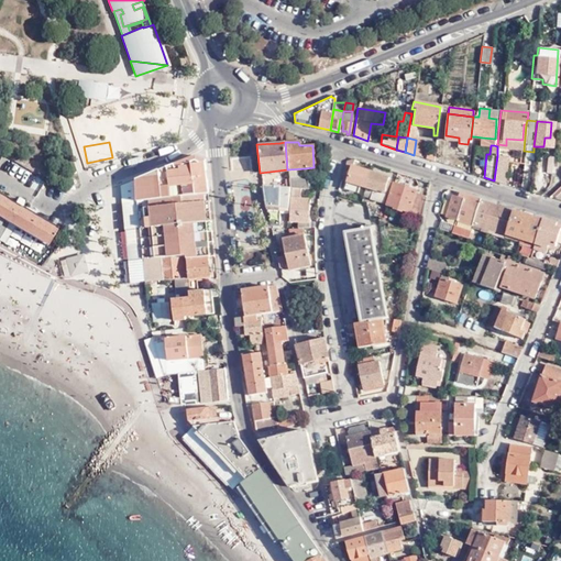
[(433,162),(435,152),(427,151),(425,158),(433,162)]
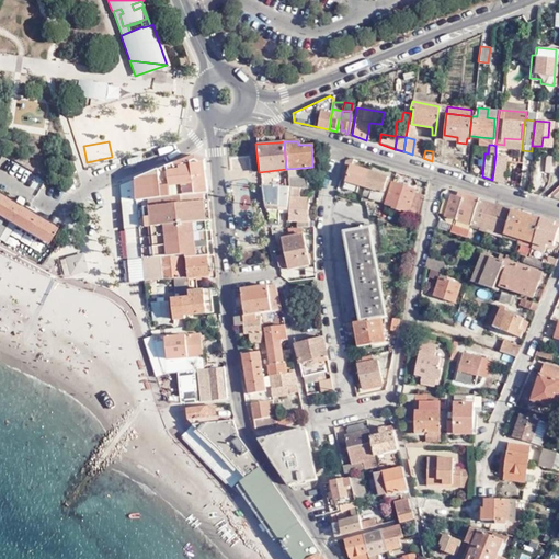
[(203,159),(194,155),(134,179),(135,200),(196,193),(205,192),(203,159)]
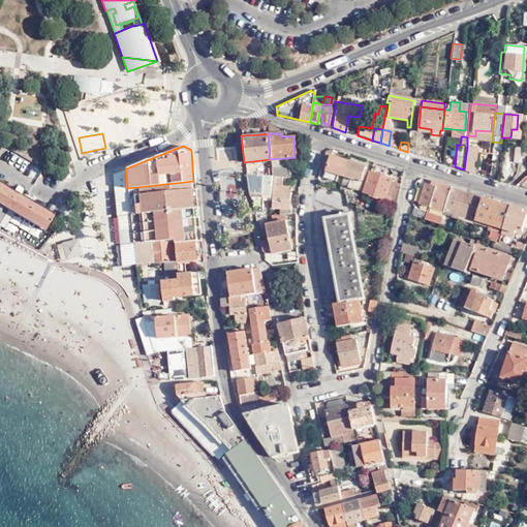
[(476,147),(467,146),(464,169),(474,173),(476,147)]
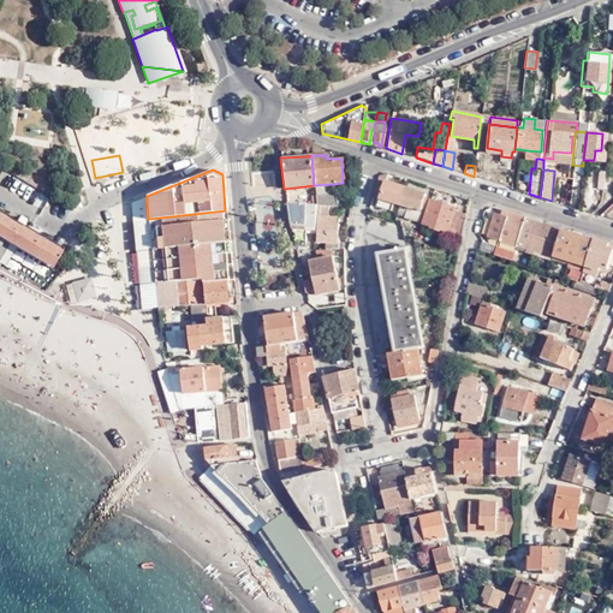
[(399,204),(404,188),(384,182),(386,173),(379,176),(373,196),(379,197),(376,204),(391,209),(393,203),(399,204)]
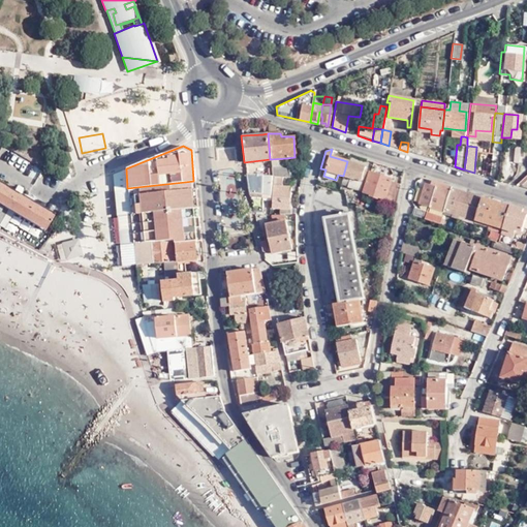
[(287,165),(286,158),(270,159),(271,166),(287,165)]
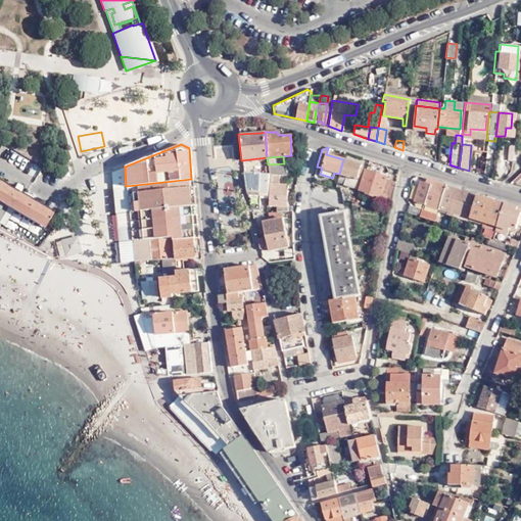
[(360,164),(343,159),(339,174),(337,182),(359,189),(365,169),(359,168),(360,164)]
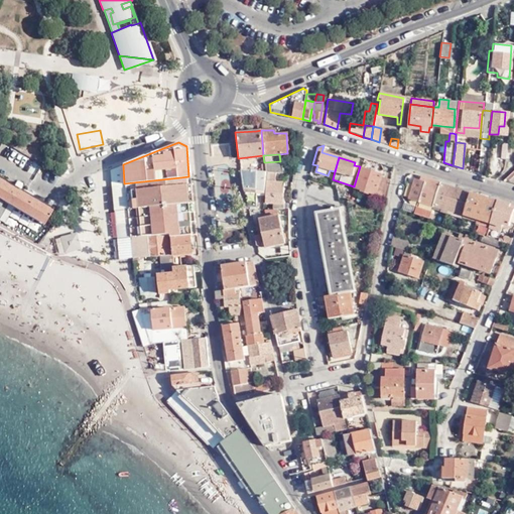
[(280,161),(264,162),(264,171),(277,172),(282,172),(280,161)]
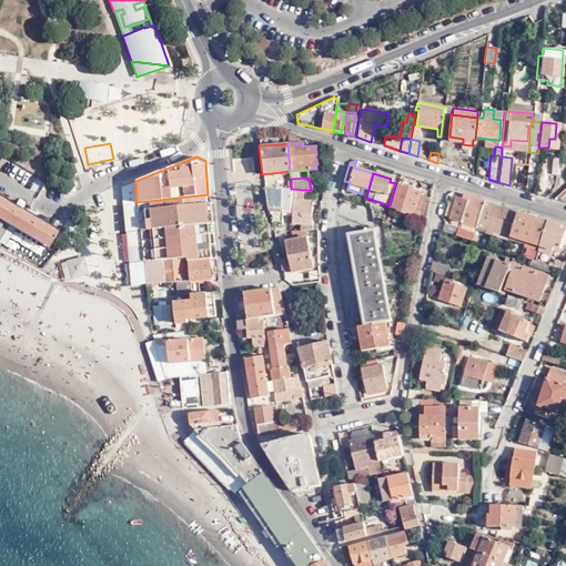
[(137,202),(135,181),(119,183),(123,230),(139,229),(137,202)]
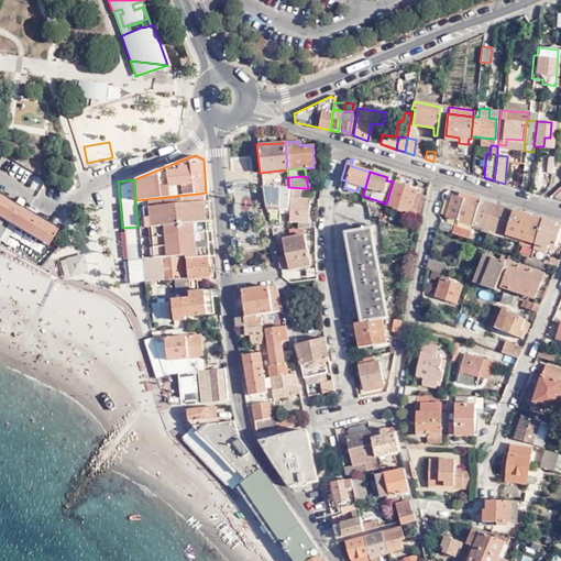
[(416,189),(393,182),(386,204),(394,207),(394,208),(402,210),(402,209),(409,211),(419,213),(424,195),(416,193),(416,189)]
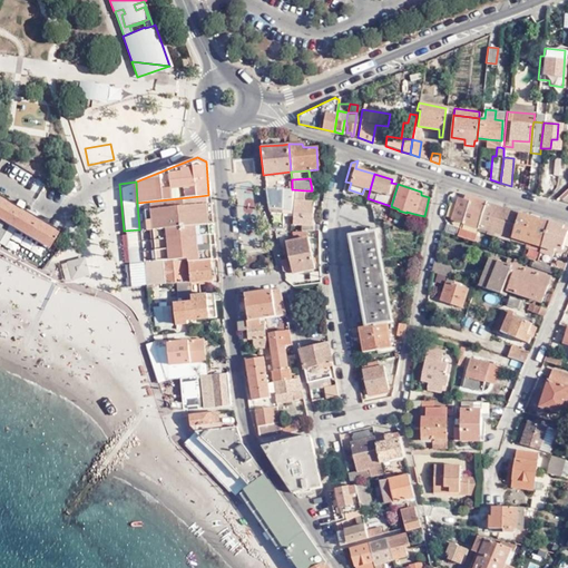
[(268,208),(283,208),(283,189),(265,187),(268,208)]
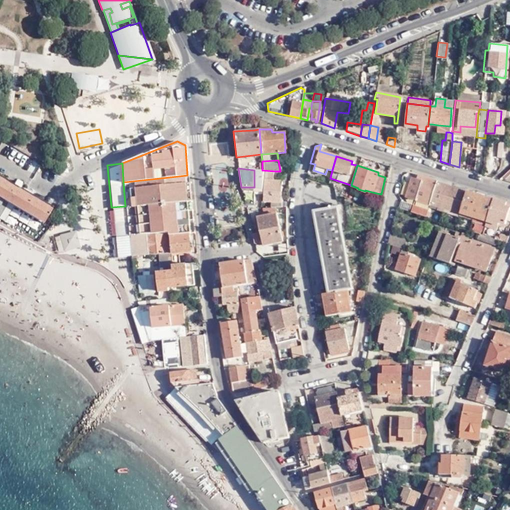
[(262,176),(262,170),(254,170),(254,187),(261,188),(262,176)]
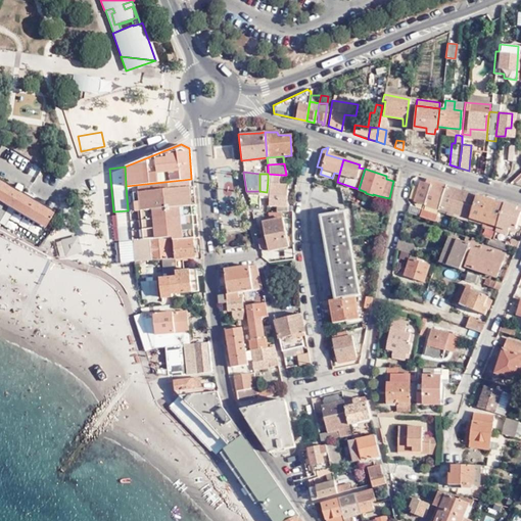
[(194,205),(191,179),(183,180),(183,187),(188,187),(190,205),(194,205)]
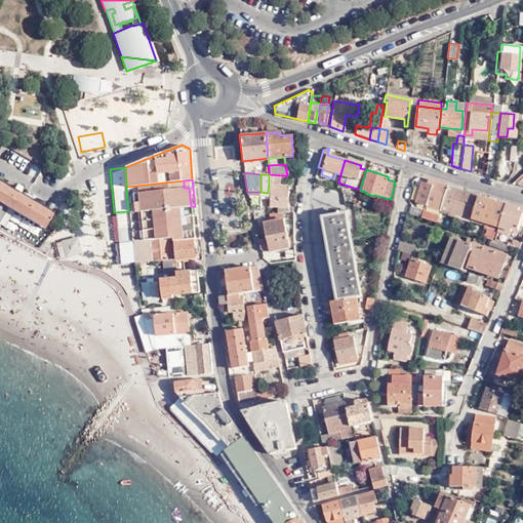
[(447,185),(432,179),(431,185),(425,183),(420,182),(414,201),(432,206),(434,202),(441,204),(447,186),(447,185)]
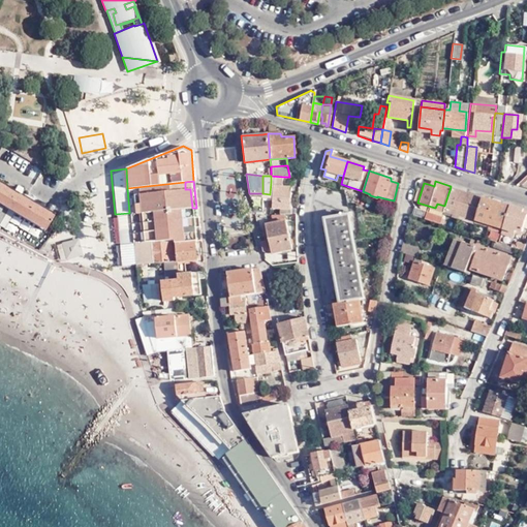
[(129,213),(129,214),(130,214),(192,208),(190,189),(185,189),(185,182),(127,188),(129,213)]
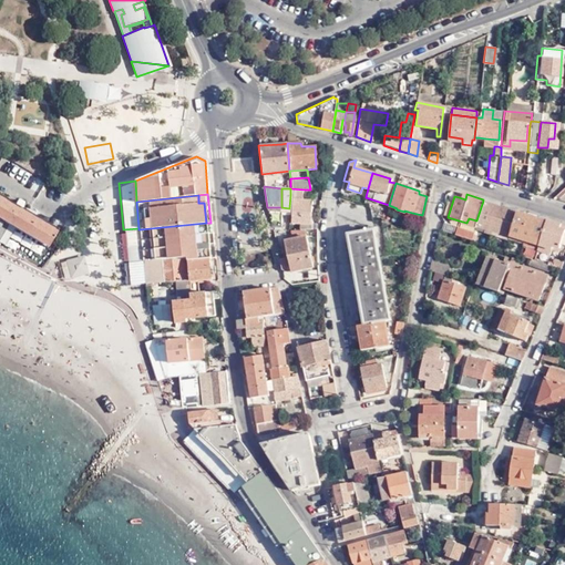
[(53,232),(0,199),(0,239),(2,240),(10,227),(6,225),(8,221),(12,224),(45,245),(53,232)]
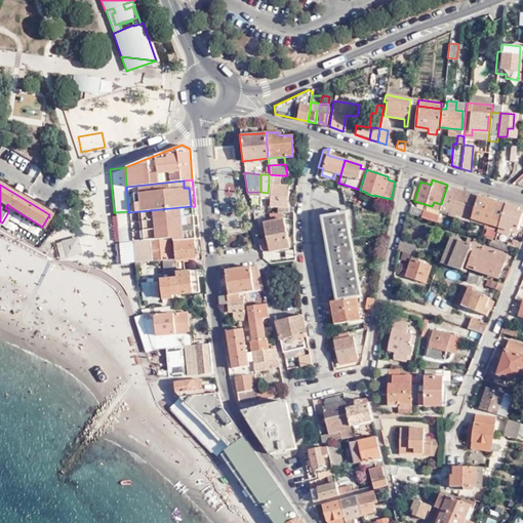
[(287,206),(289,185),(271,185),(270,205),(287,206)]
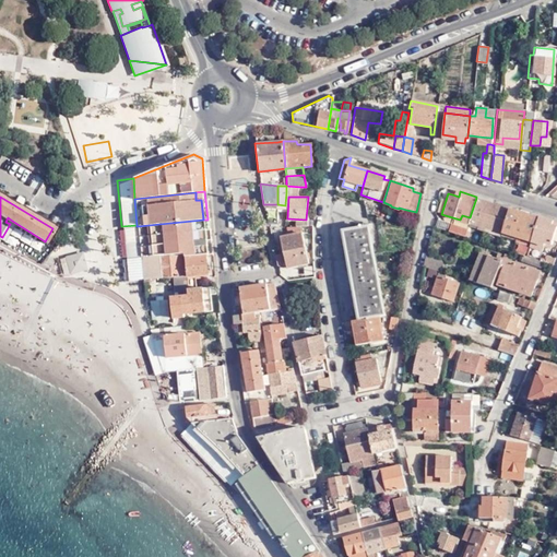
[(467,222),(475,224),(477,220),(501,227),(508,208),(476,198),(470,217),(467,222)]
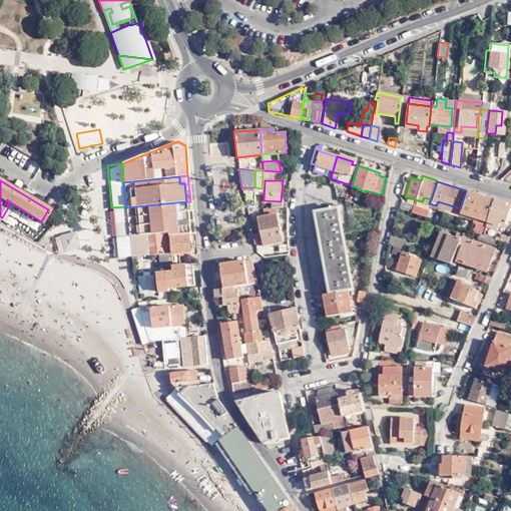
[(493,199),(466,190),(460,208),(488,217),(493,199)]
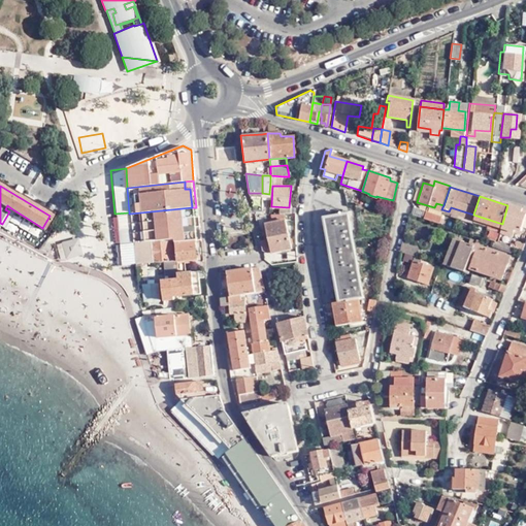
[(393,200),(384,198),(382,204),(392,207),(393,200)]
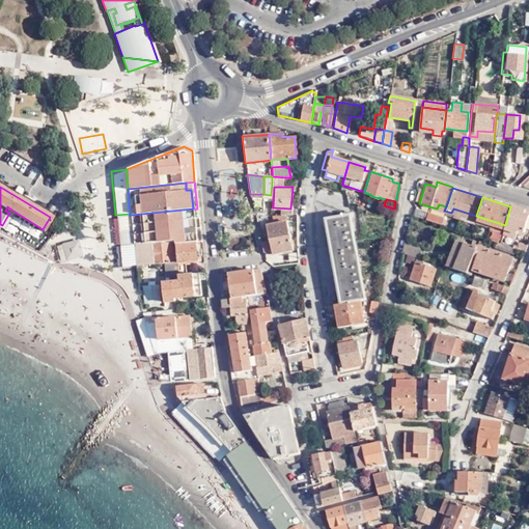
[(528,210),(511,205),(510,206),(505,225),(503,229),(502,234),(514,238),(517,229),(523,231),(528,211),(528,210)]
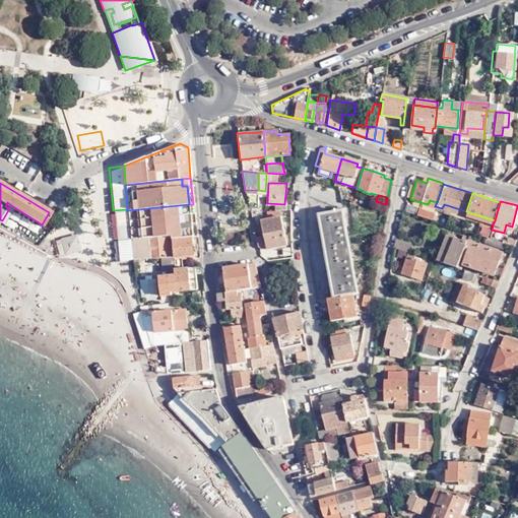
[(418,206),(407,202),(404,210),(415,214),(418,206)]
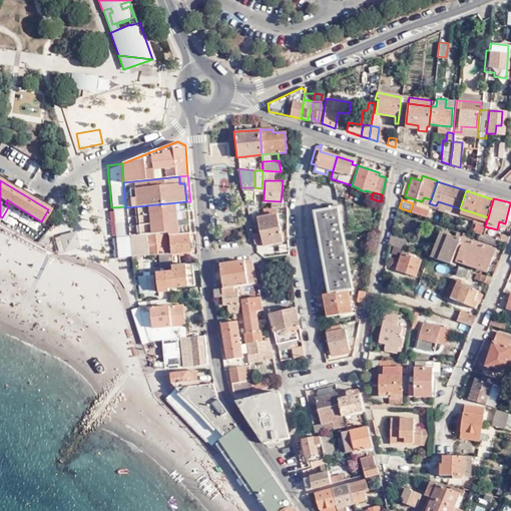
[(125,207),(128,235),(168,231),(169,234),(189,232),(186,201),(126,207),(125,207)]
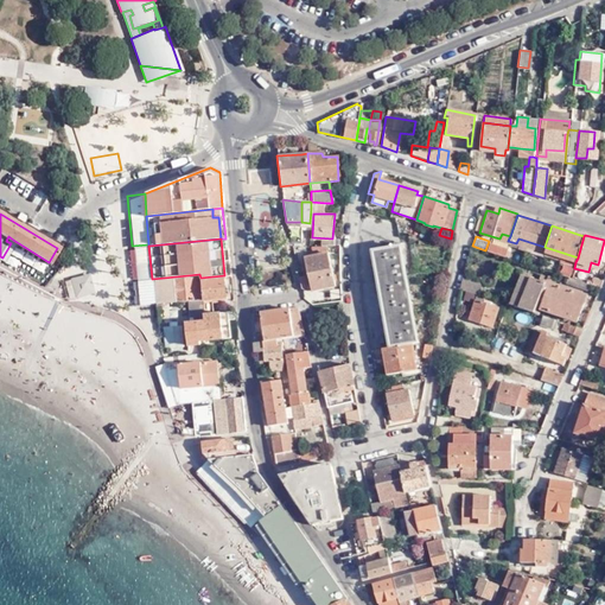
[(516,243),(542,252),(545,247),(518,239),(516,243)]
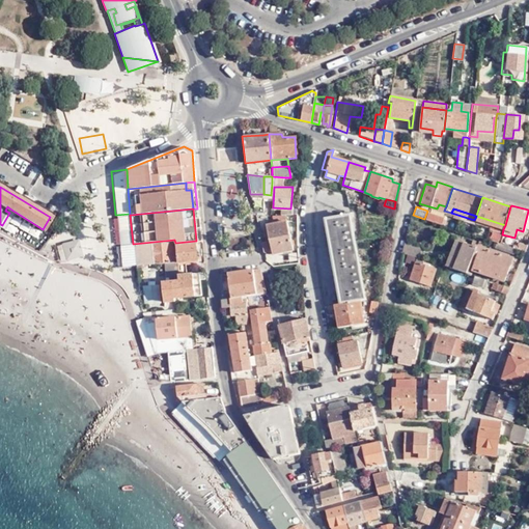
[(424,219),(440,224),(443,218),(443,216),(427,211),(424,219)]
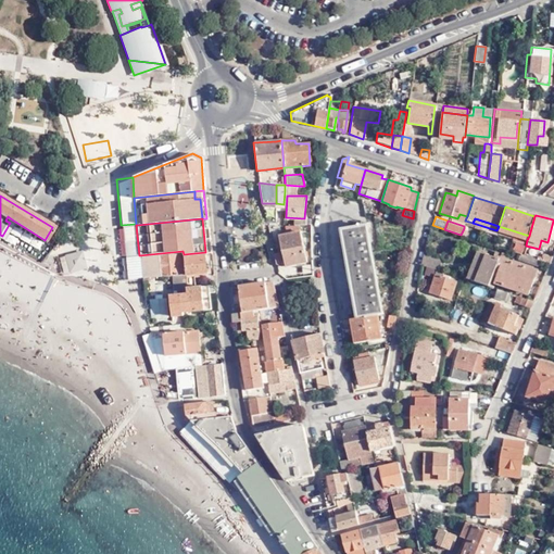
[(136,225),(122,226),(124,256),(139,255),(136,225)]
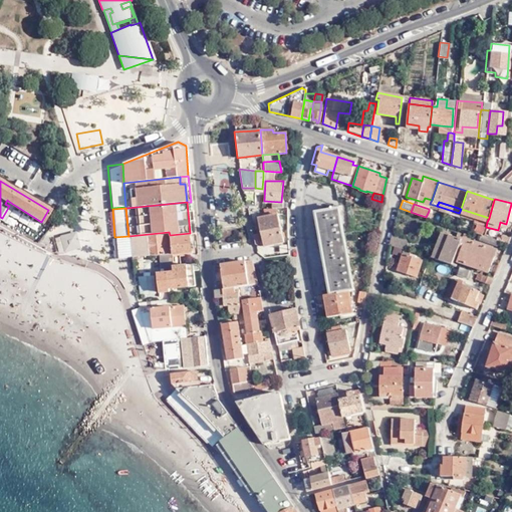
[(283,236),(276,208),(263,208),(265,216),(258,217),(263,244),(274,242),(273,238),(283,236)]
